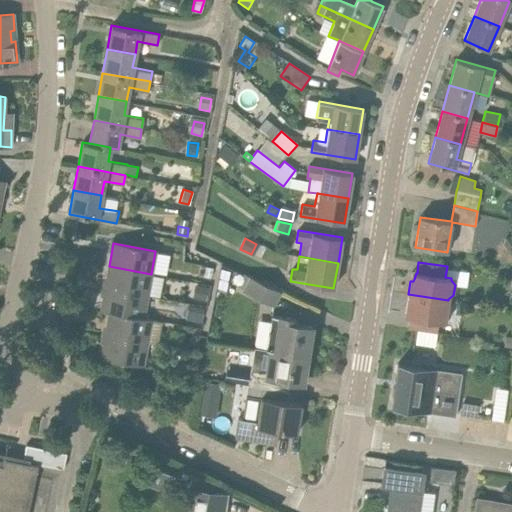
[(109,266),(104,289),(147,296),(151,274),(109,266)]
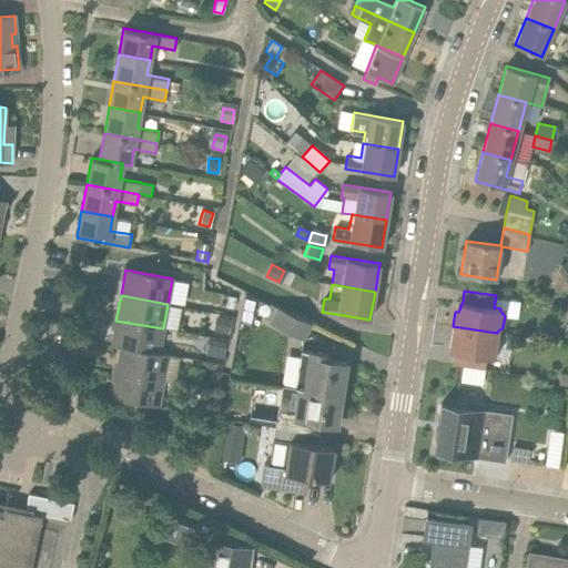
[(227,297),(225,306),(232,308),(234,298),(227,297)]
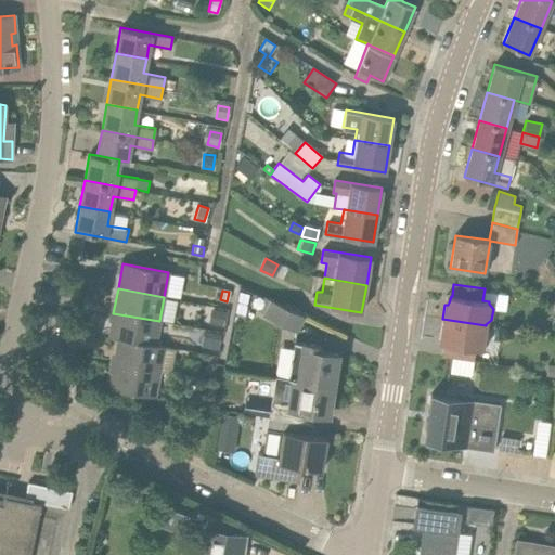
[(296,331),(304,315),(270,299),(262,314),(296,331)]
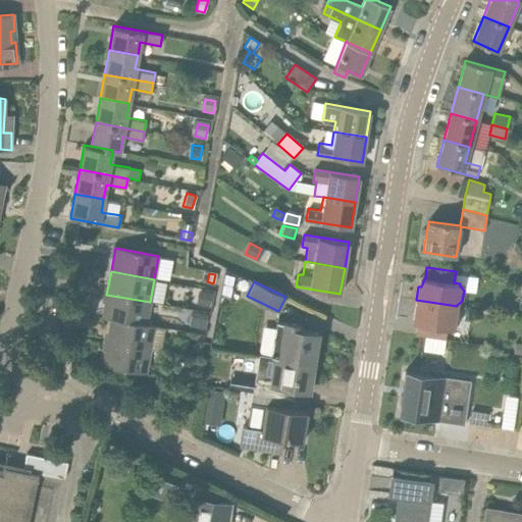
[(196,305),(209,307),(212,292),(198,289),(196,305)]
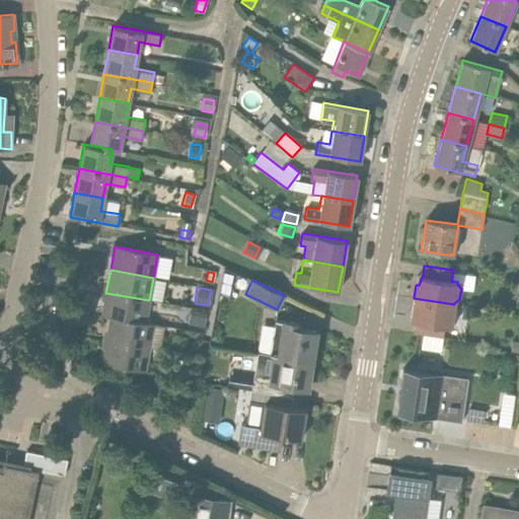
[(144,324),(144,323),(149,300),(105,293),(101,316),(110,317),(144,324)]
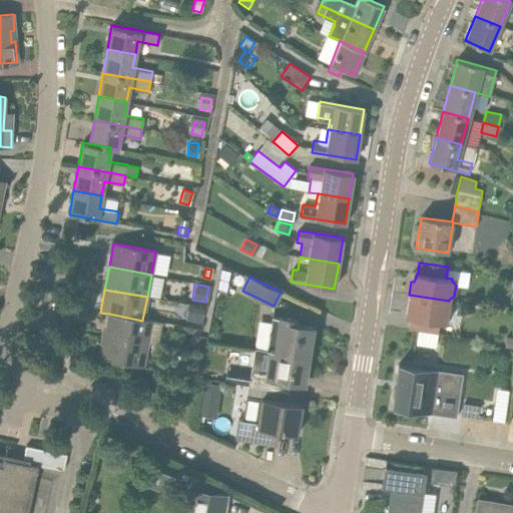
[(409,330),(438,334),(440,323),(446,324),(446,322),(451,318),(453,308),(449,303),(449,301),(409,295),(407,309),(409,310),(411,312),(410,318),(411,319),(409,330)]
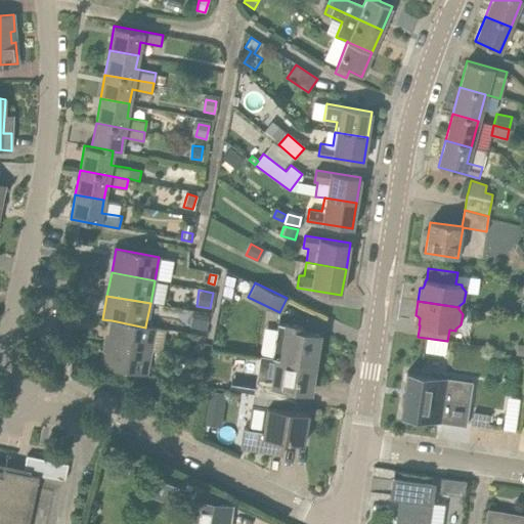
[(205,331),(208,316),(193,313),(190,326),(205,331)]
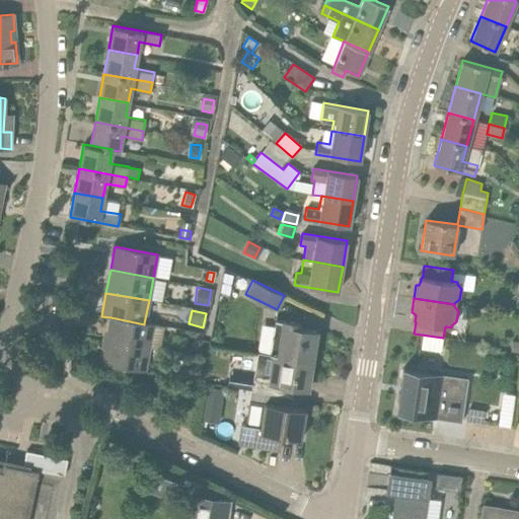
[(105,341),(149,349),(153,325),(144,323),(144,324),(110,317),(105,341)]
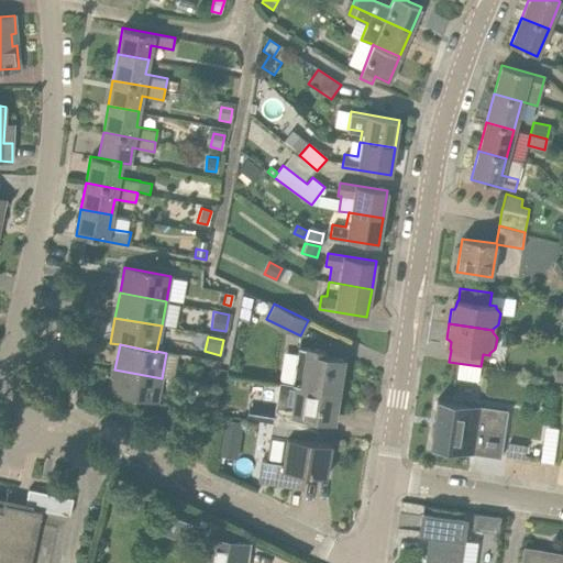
[(326,351),(298,346),(293,384),(339,392),(344,360),(324,356),(326,351)]
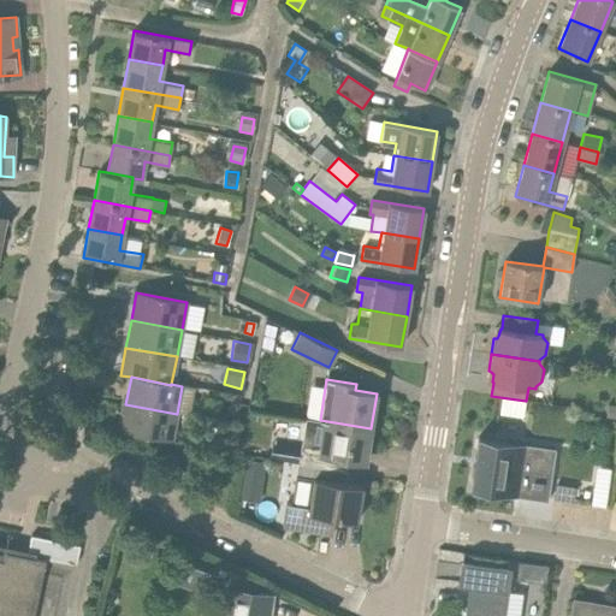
[(172,440),(177,414),(125,404),(120,431),(172,440)]
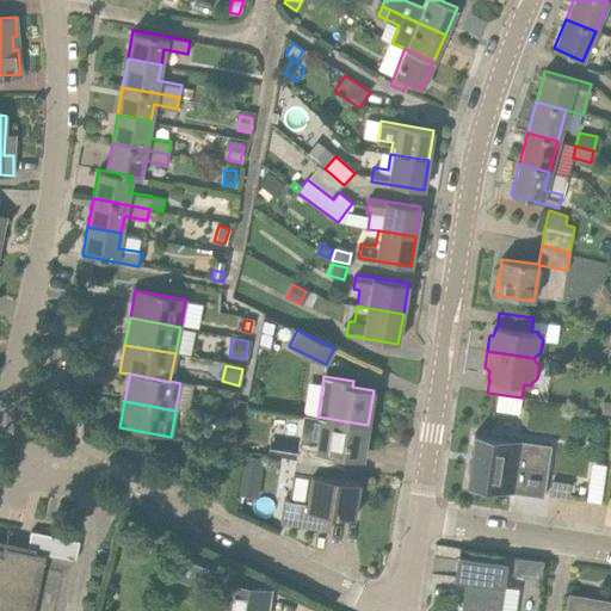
[(610,402),(603,401),(599,418),(610,419),(610,402)]
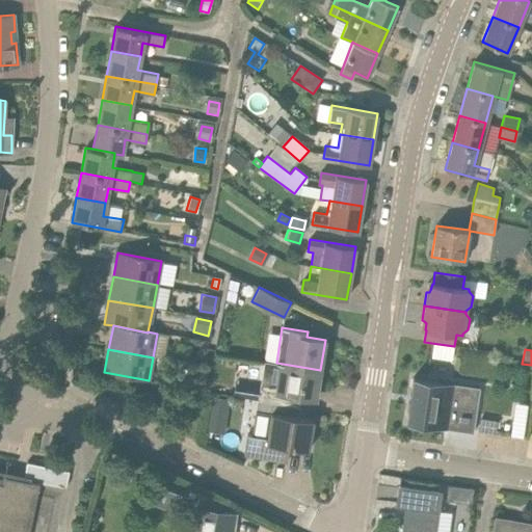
[(320,370),(276,363),(264,361),(258,400),(273,402),(284,404),(285,395),(316,399),(320,370)]
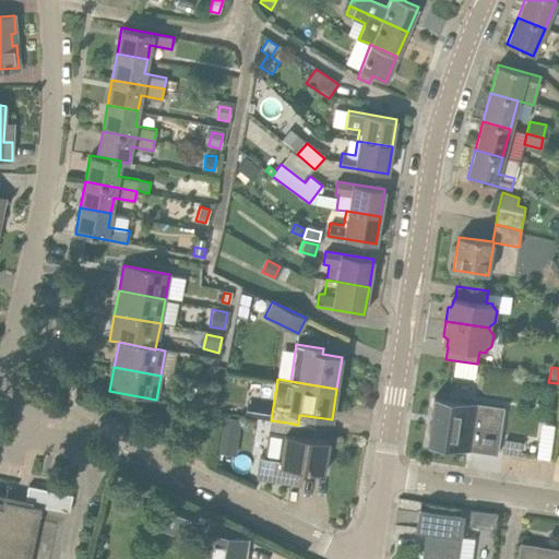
[(197,404),(200,389),(181,385),(179,401),(197,404)]
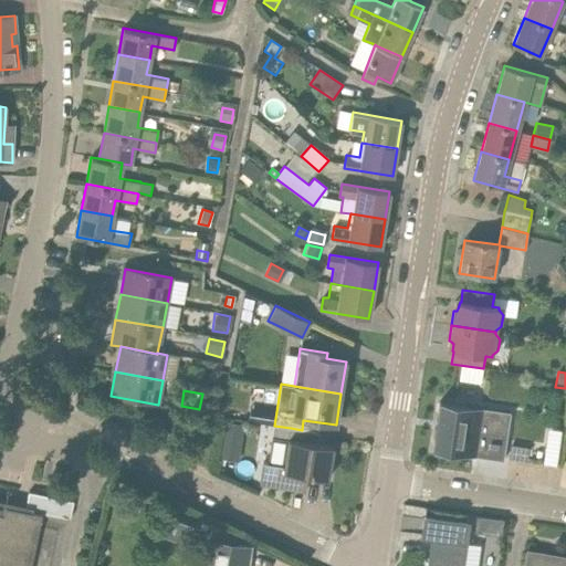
[(503,461),(511,412),(439,402),(432,450),(503,461)]
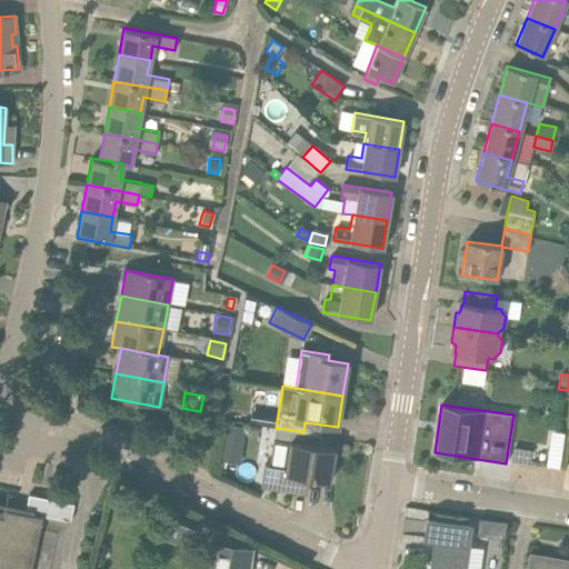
[(239,463),(243,428),(225,425),(220,461),(239,463)]
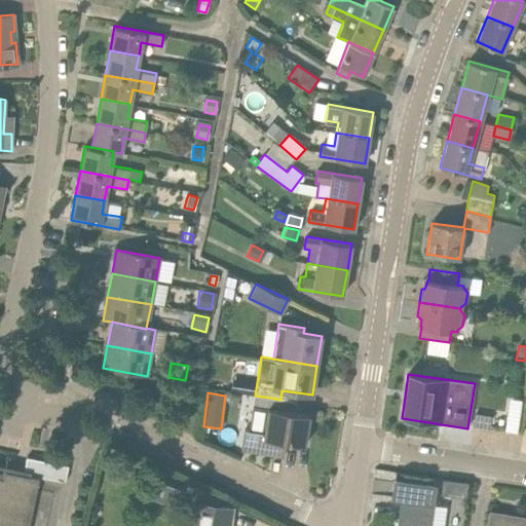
[(263,434),(245,430),(241,450),(273,455),(273,454),(271,454),(273,441),(304,446),(309,415),(277,410),(268,409),(267,408),(263,434)]
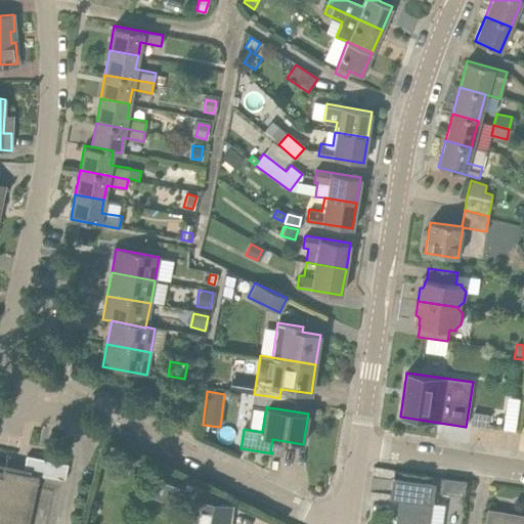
[(488,430),(490,417),(473,413),(471,428),(488,430)]
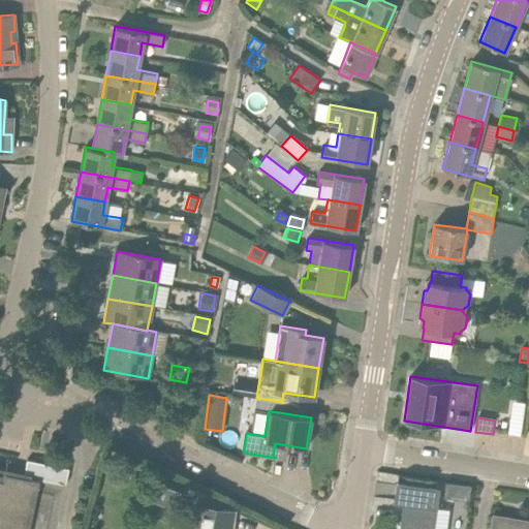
[(68,469),(27,460),(23,477),(4,473),(2,481),(0,480),(0,528),(25,528),(35,479),(65,486),(68,469)]
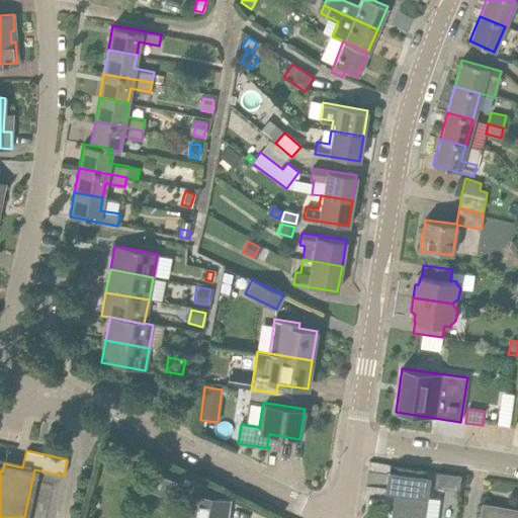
[(170,499),(177,483),(149,471),(142,489),(170,499)]
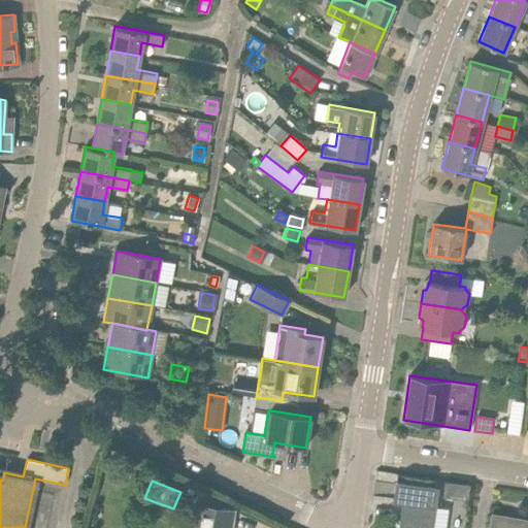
[(430,527),(433,509),(436,489),(396,483),(394,500),(404,502),(403,514),(401,514),(398,527),(430,527)]
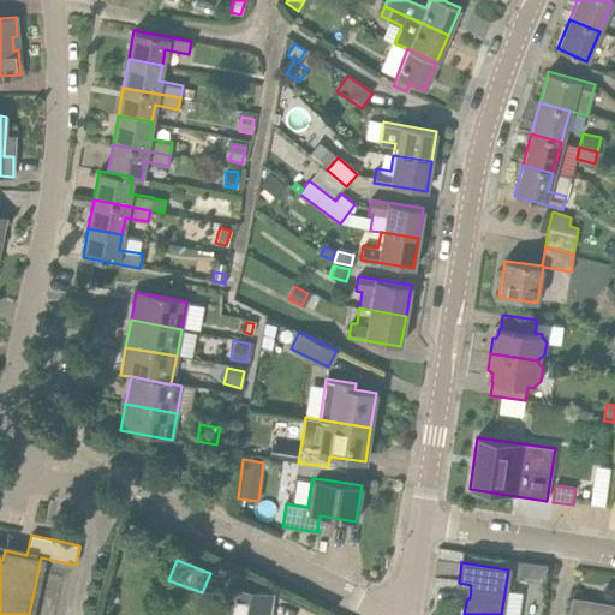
[(514,583),(545,586),(548,568),(518,563),(514,583)]
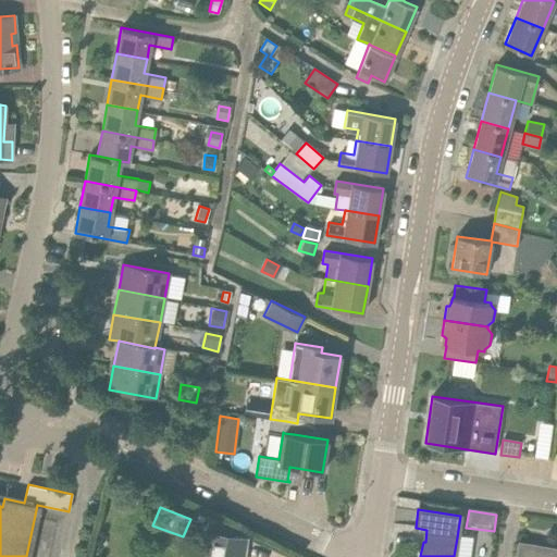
[(203,556),(243,556),(246,540),(207,534),(203,556)]
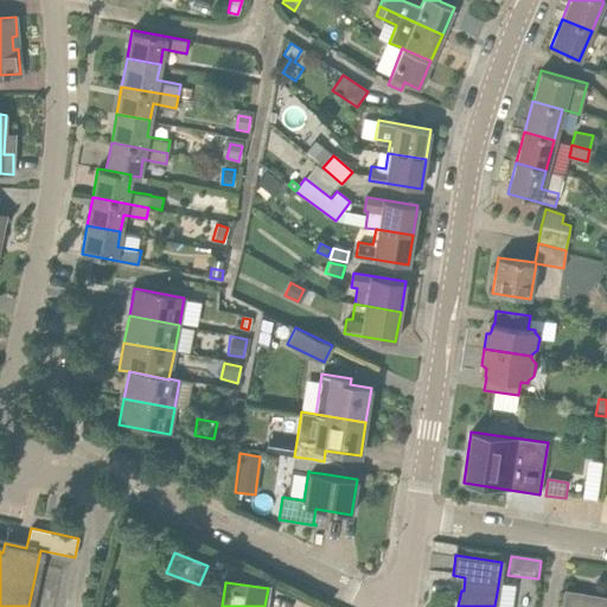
[(606,606),(606,598),(566,590),(562,606),(606,606)]
